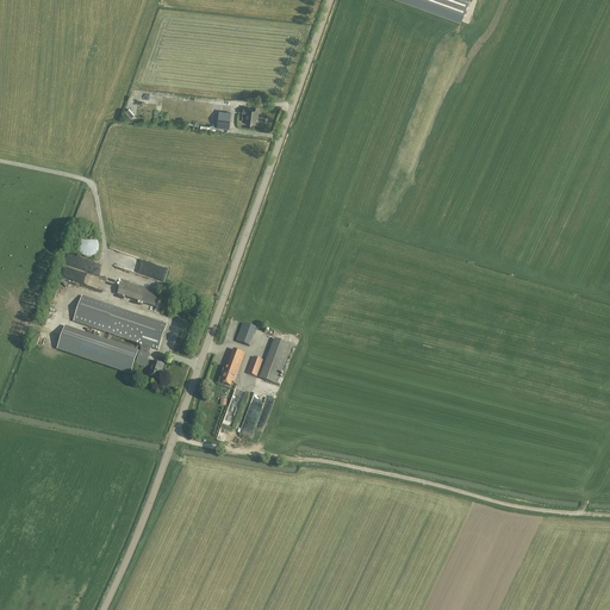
[(402,0),(461,22),(468,0),(402,0)]
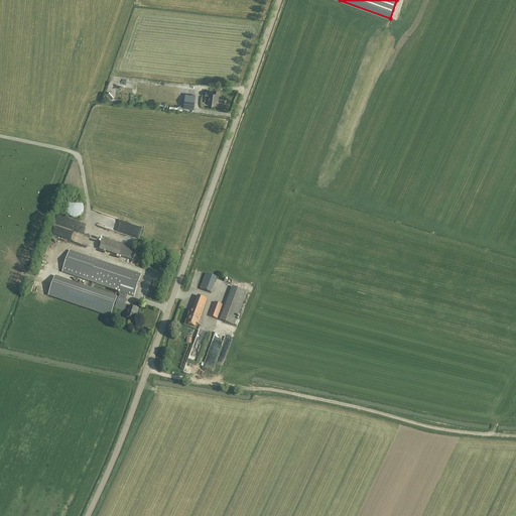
[(219,91),(214,90),(214,93),(210,92),(210,93),(206,92),(206,96),(209,96),(208,104),(216,105),(217,98),(218,99),(219,91)]
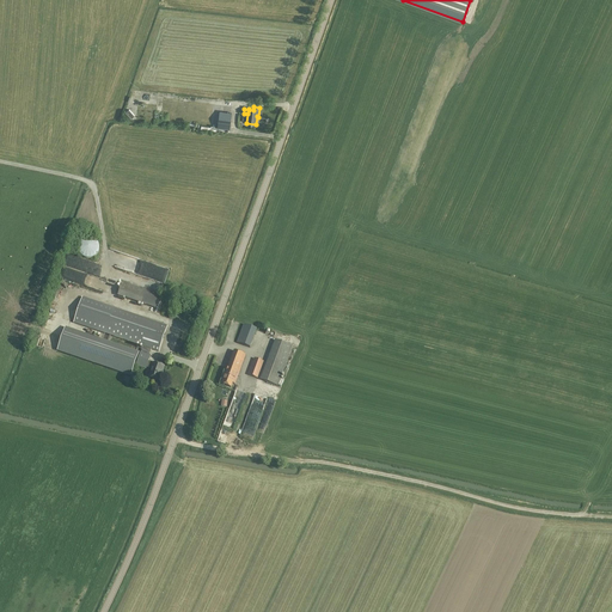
[(129,110),(124,114),(130,120),(135,116),(129,110)]
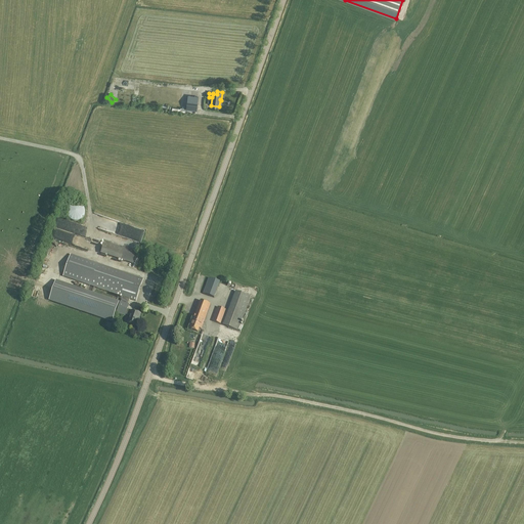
[(198,101),(187,100),(186,108),(197,111),(198,101)]
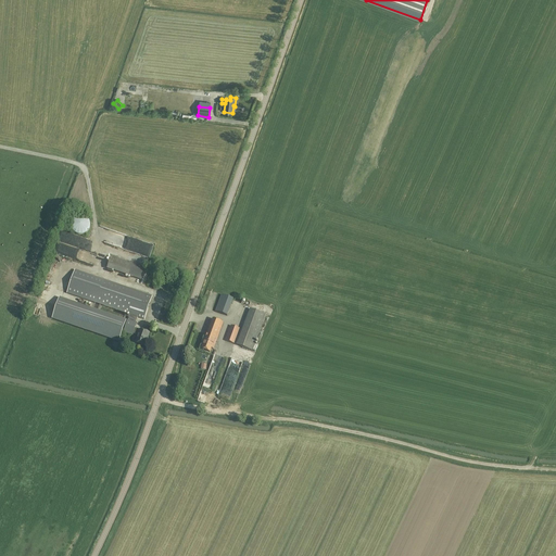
[(84,216),(80,215),(78,216),(76,217),(74,218),(73,220),(71,223),(71,227),(72,229),(73,231),(75,234),(77,235),(78,235),(81,236),(85,235),(87,234),(88,231),(90,229),(90,227),(90,224),(90,222),(88,219),(86,217),(84,216)]
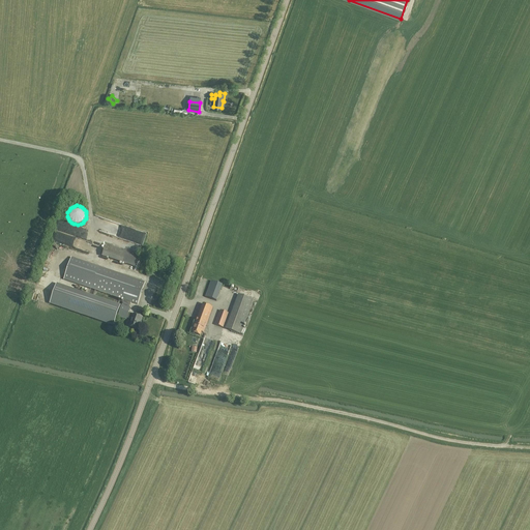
[(52,241),(91,252),(94,242),(54,231),(52,241)]
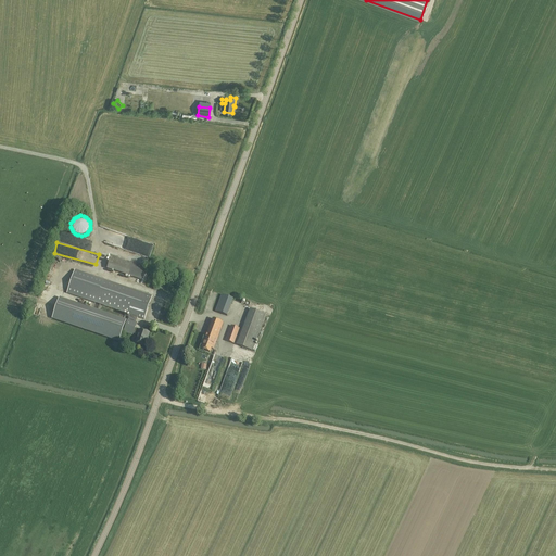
[(146,267),(111,255),(106,268),(141,280),(146,267)]
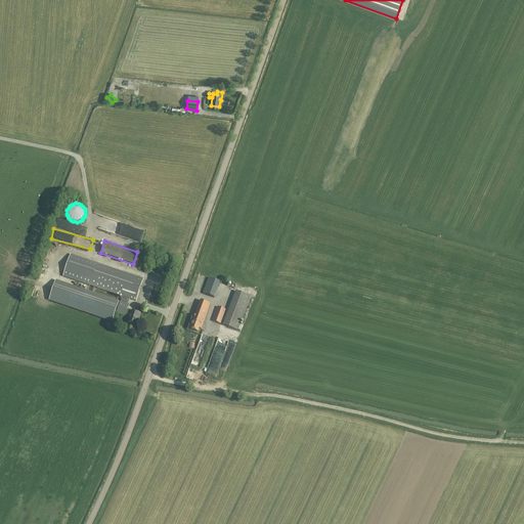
[(71,255),(63,276),(90,286),(88,292),(56,280),(49,300),(113,321),(119,302),(92,293),(94,287),(123,297),(122,301),(121,301),(117,312),(125,315),(126,313),(127,310),(129,304),(128,304),(130,299),(136,301),(143,279),(71,255)]
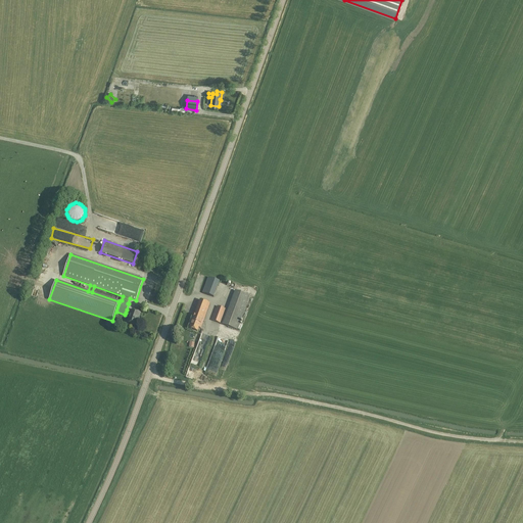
[(220,281),(208,277),(202,293),(214,297),(220,281)]
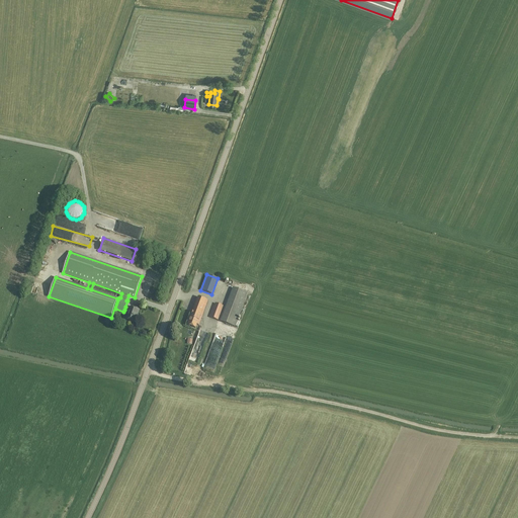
[(231,287),(221,323),(237,327),(246,292),(231,287)]
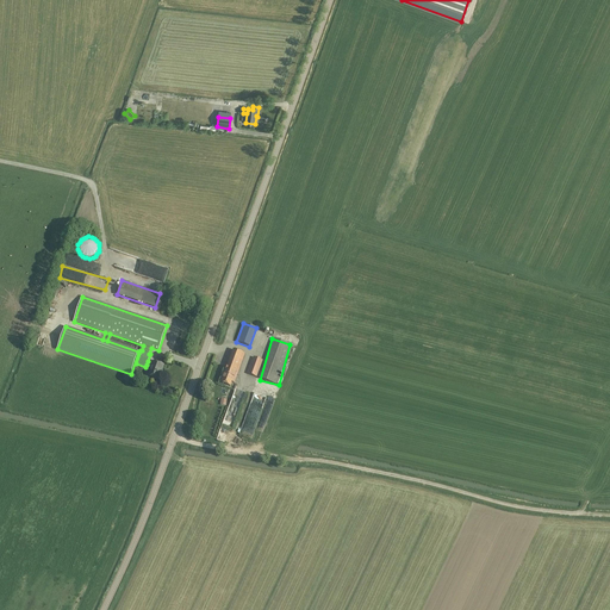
[(246,354),(234,349),(222,383),(231,386),(232,381),(235,383),(246,354)]
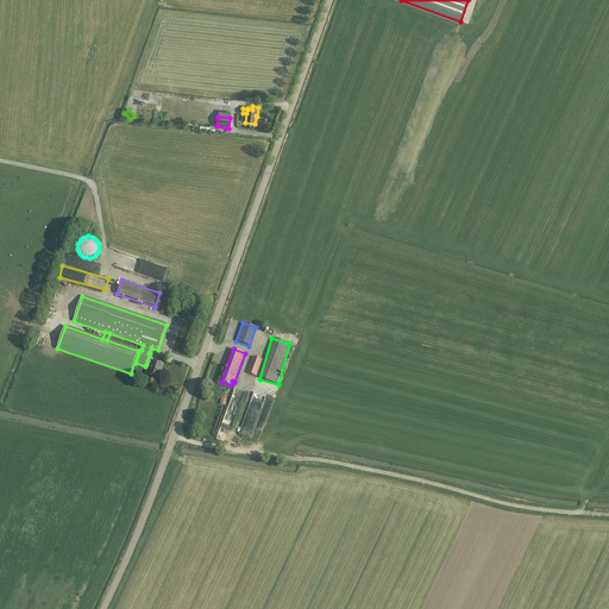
[(263,359),(253,357),(248,374),(256,377),(263,359)]
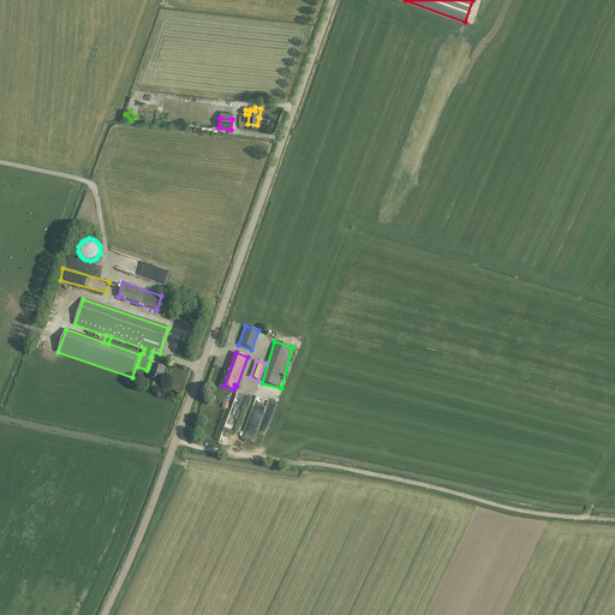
[(155,365),(149,364),(148,368),(154,370),(150,380),(160,383),(162,374),(161,374),(163,368),(155,365)]
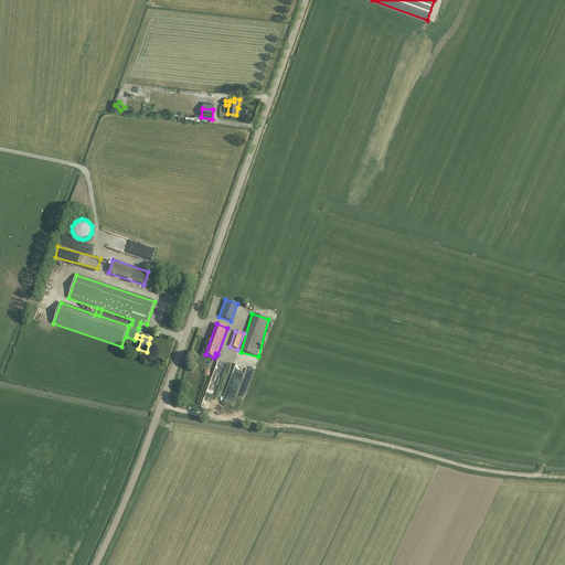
[(217,356),(206,391),(214,393),(225,359),(217,356)]
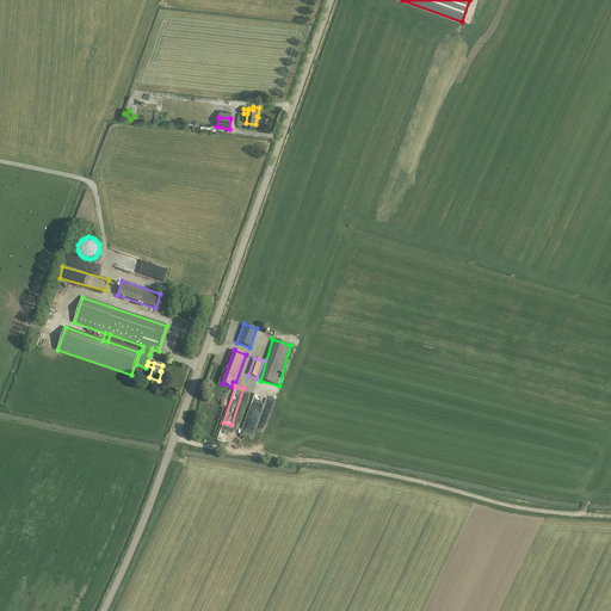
[(240,436),(253,439),(266,396),(253,393),(240,436)]
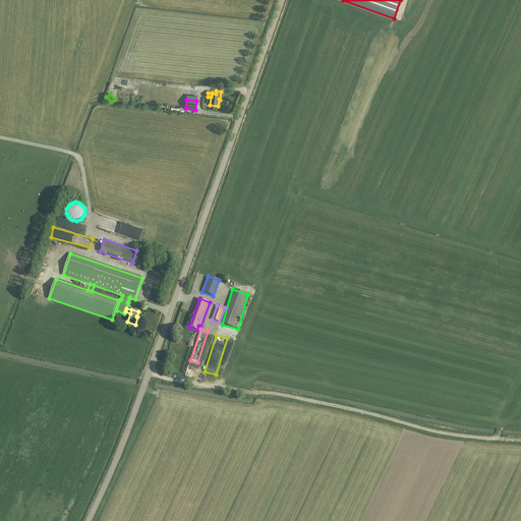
All buildings are outlined.
